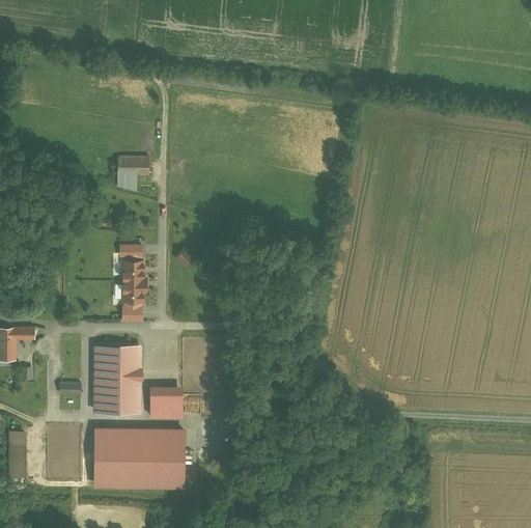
[(141,191),(142,177),(155,177),(155,159),(122,158),(121,191),(141,191)]
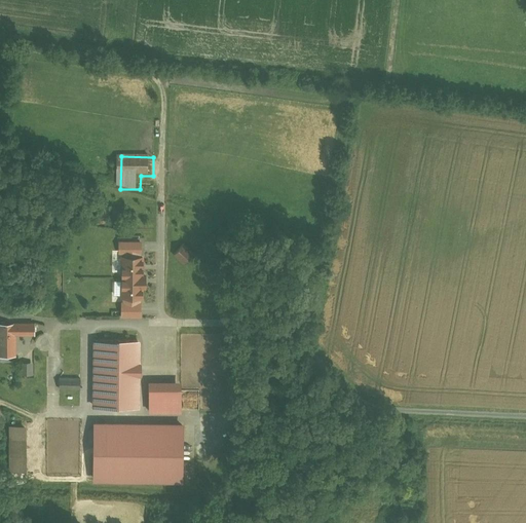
[(145,246),(119,246),(120,322),(146,322),(145,246)]
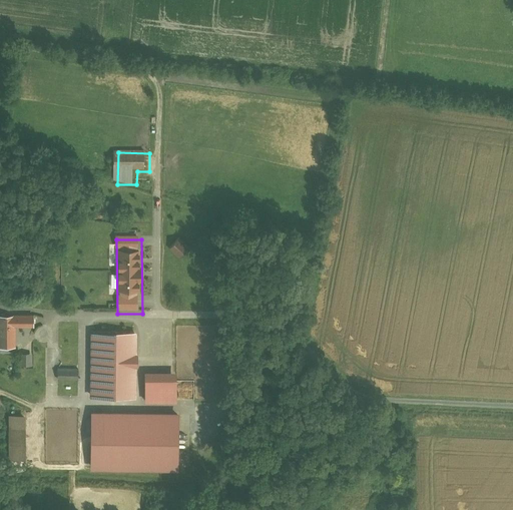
[(179,240),(169,250),(179,261),(189,250),(179,240)]
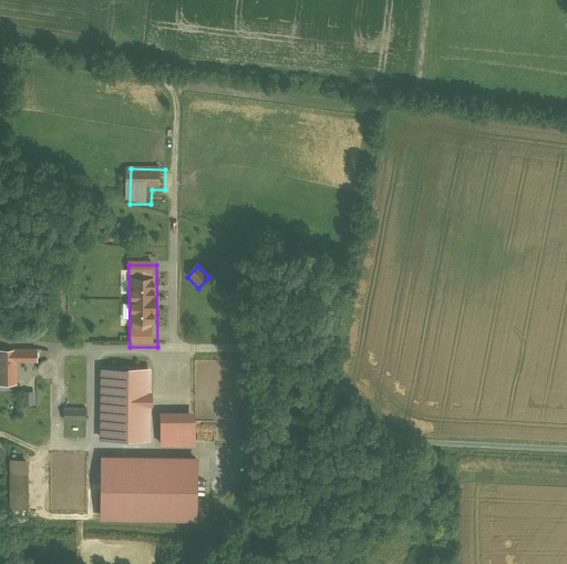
[(38,352),(0,351),(0,386),(17,386),(17,363),(38,363),(38,352)]
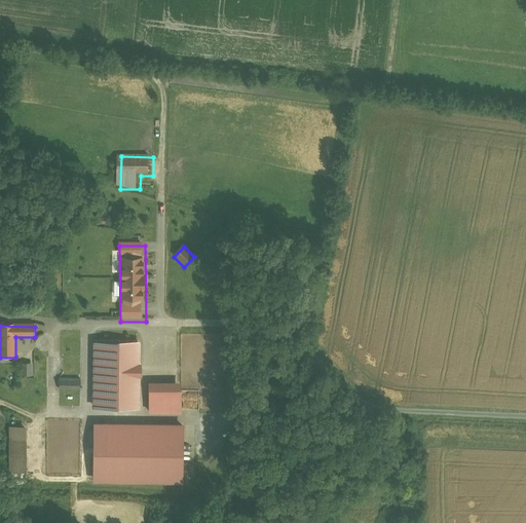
[(141,344),(92,343),(91,408),(140,409),(141,344)]
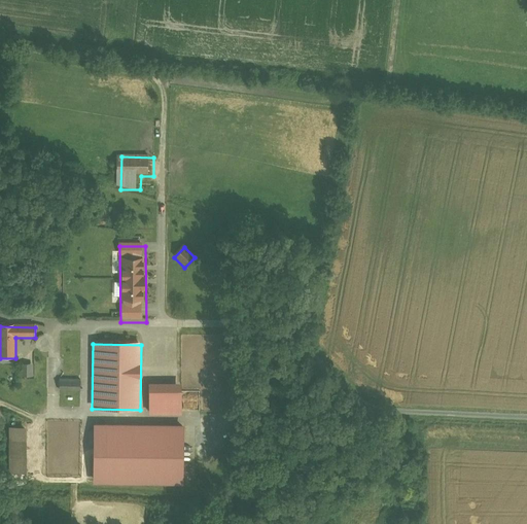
[(41,360),(28,360),(28,367),(21,367),(20,391),(41,392),(41,360)]
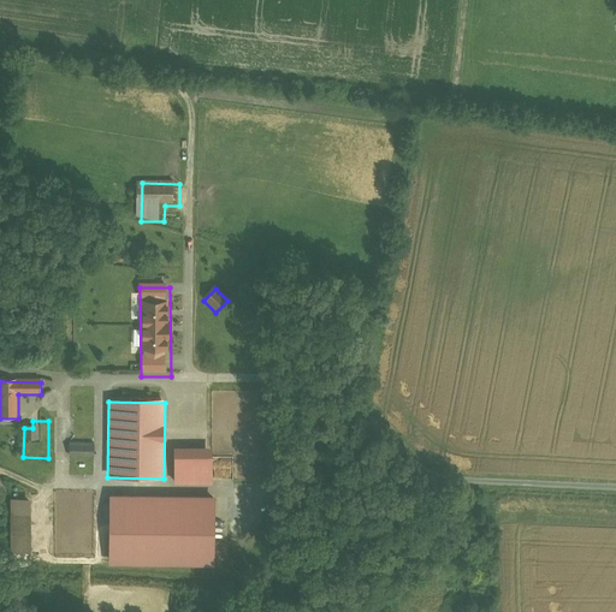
[(94,446),(70,446),(70,458),(94,458),(94,446)]
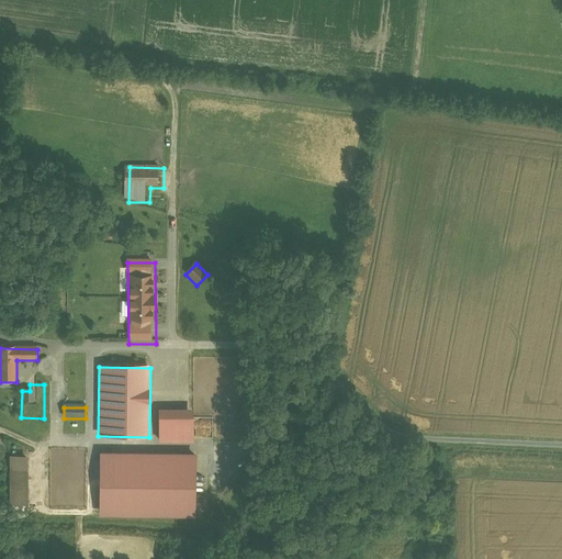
[(193,418),(159,418),(160,443),(193,443),(193,418)]
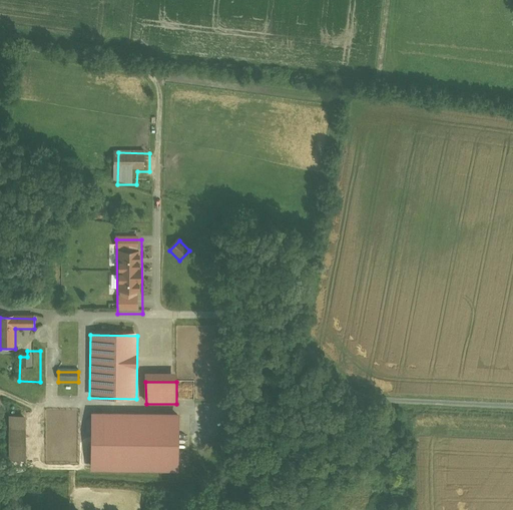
[(178,415),(90,414),(89,471),(177,473),(178,415)]
